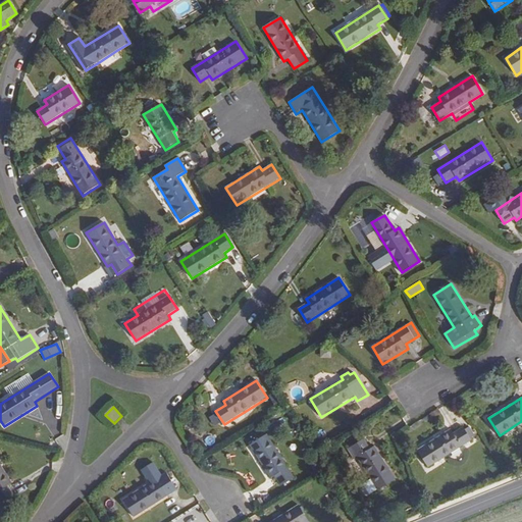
[(451,429),(417,450),(428,468),(472,440),(463,427),(454,433),(451,429)]
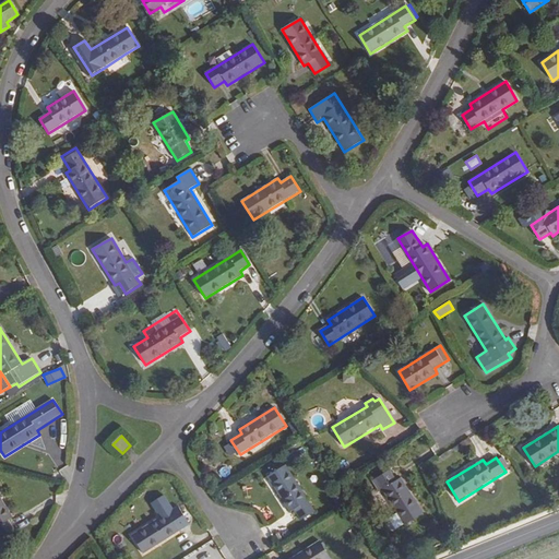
[(286,465),(268,477),(289,513),(295,510),(300,521),(316,512),(286,465)]
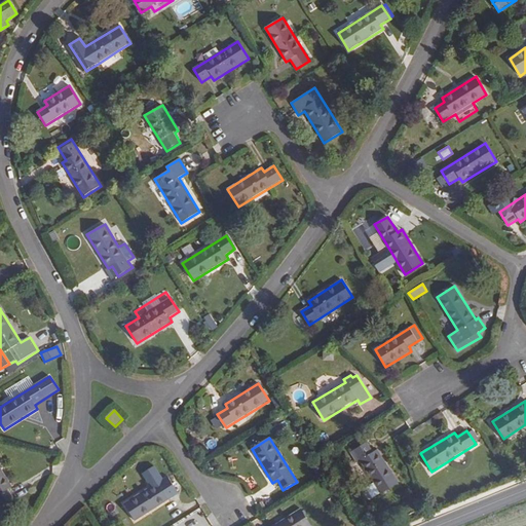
[(367,442),(353,450),(353,451),(350,453),(357,462),(360,460),(381,494),(399,483),(377,450),(374,452),(367,442)]
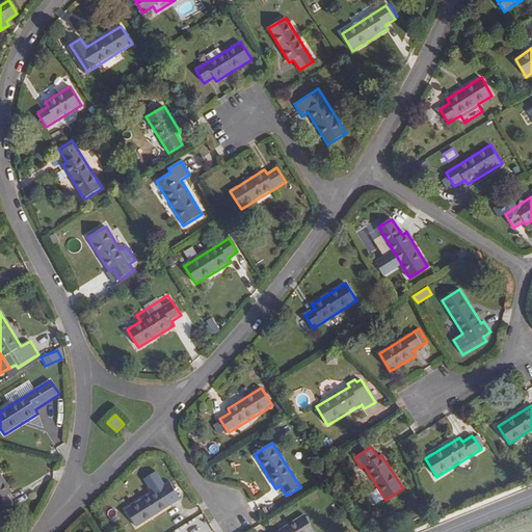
[(0,471),(0,511),(1,513),(15,505),(8,495),(12,493),(0,471)]
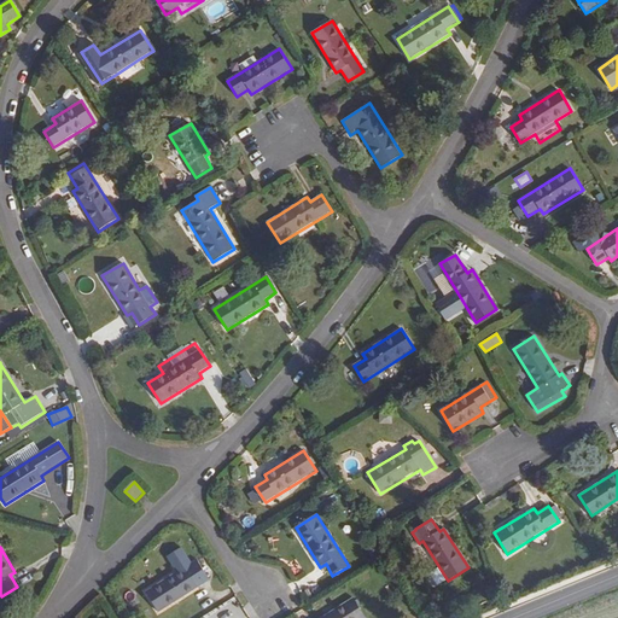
[(197,559),(145,592),(159,612),(198,588),(196,583),(208,575),(197,559)]
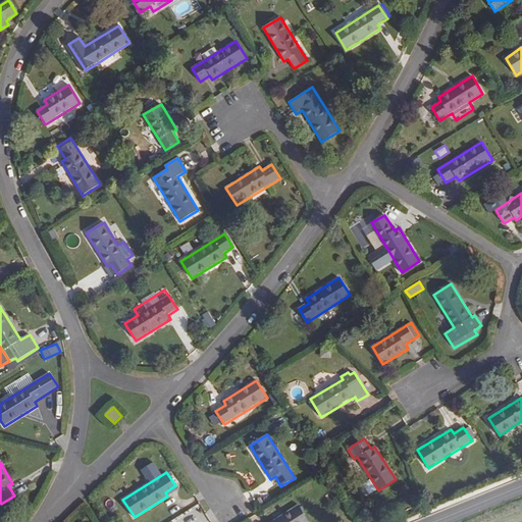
[(309,521),(299,505),(270,521),(309,521)]
